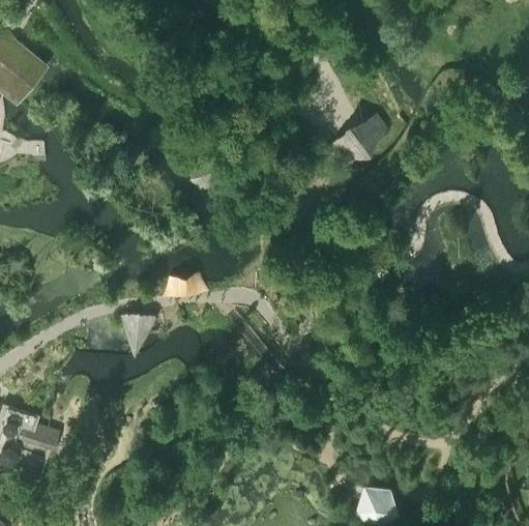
[(0,88),(1,89),(5,92),(18,103),(36,79),(45,69),(40,66),(23,52),(11,44),(0,33),(0,88)]
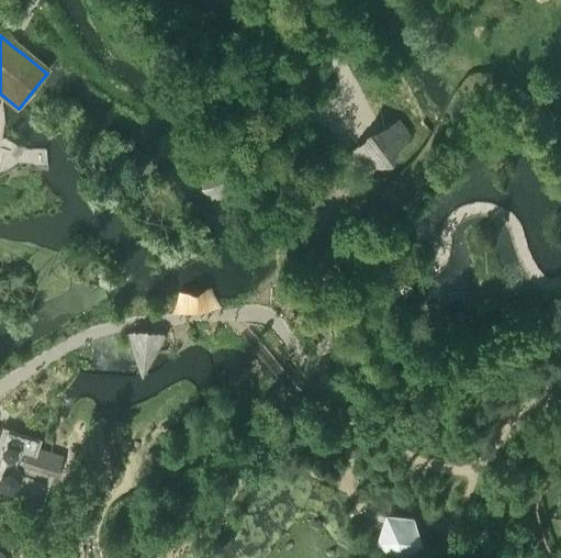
[(399,116),(365,119),(358,136),(374,149),(405,129),(399,116)]
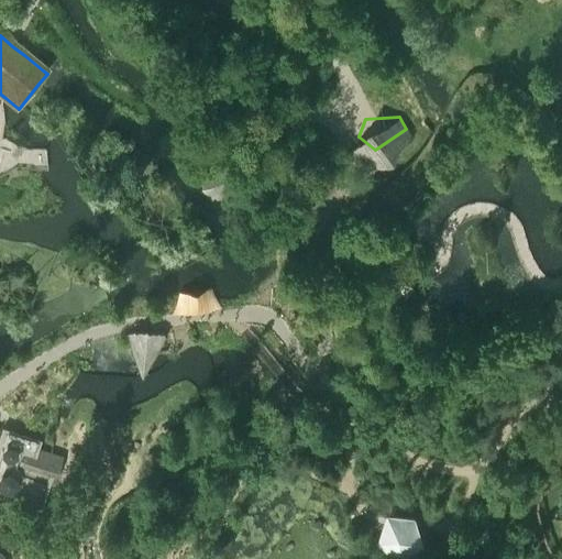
[(195,283),(175,292),(176,300),(176,315),(216,313),(215,297),(215,289),(195,283)]
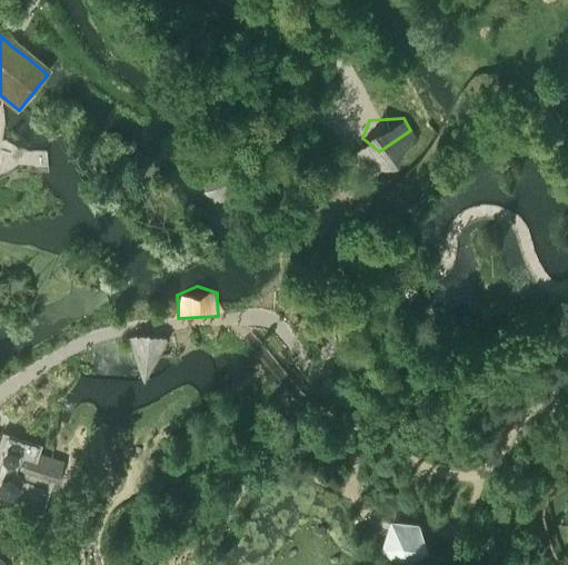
[(135,365),(140,383),(151,363),(163,339),(145,329),(126,338),(135,365)]
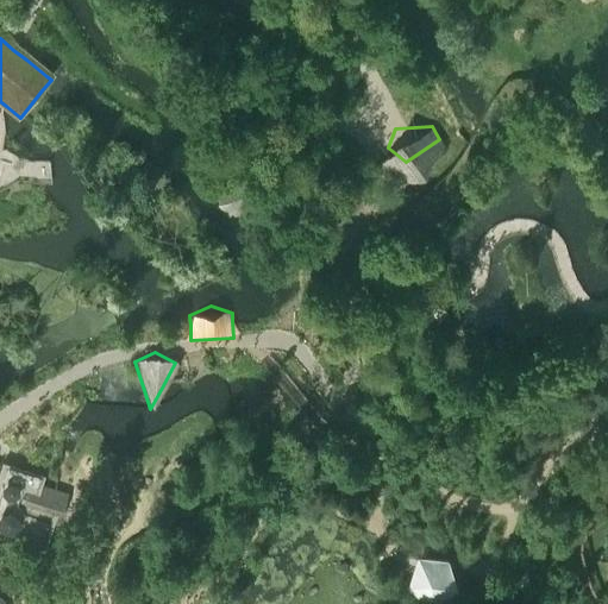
[(12,470),(0,467),(0,530),(56,546),(68,497),(43,490),(45,479),(12,470)]
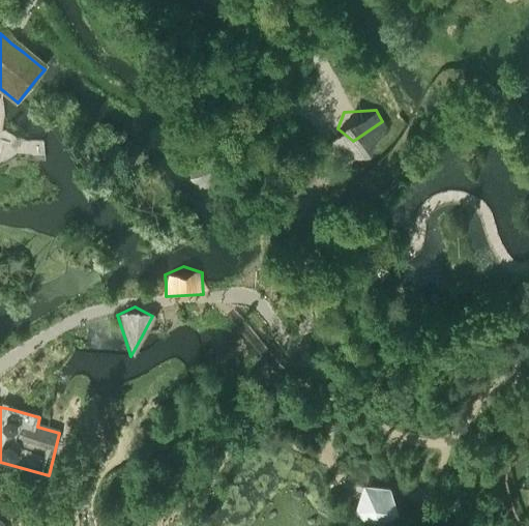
[(395,503),(391,489),(363,489),(354,514),(370,525),(382,525),(399,515),(395,503)]
